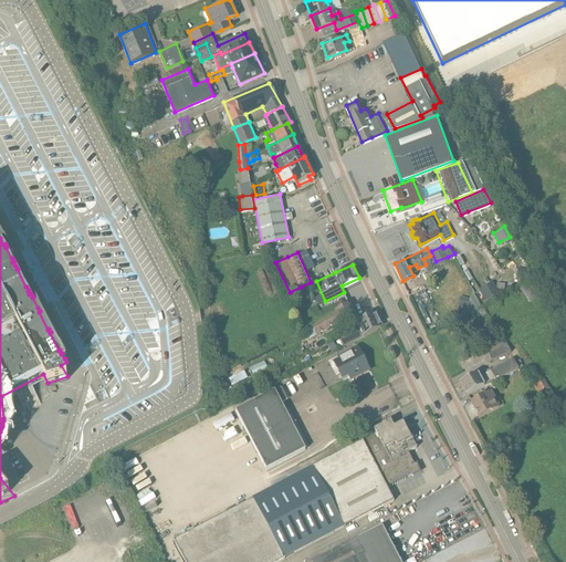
[(435,264),(422,270),(426,276),(437,270),(435,264)]
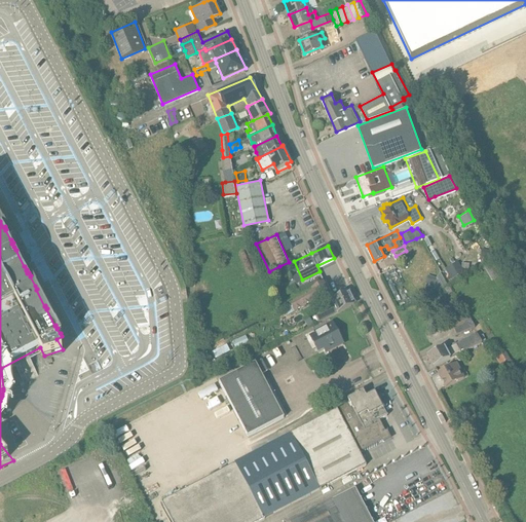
[(492,248),(488,247),(483,246),(481,254),(490,256),(491,253),(492,248)]
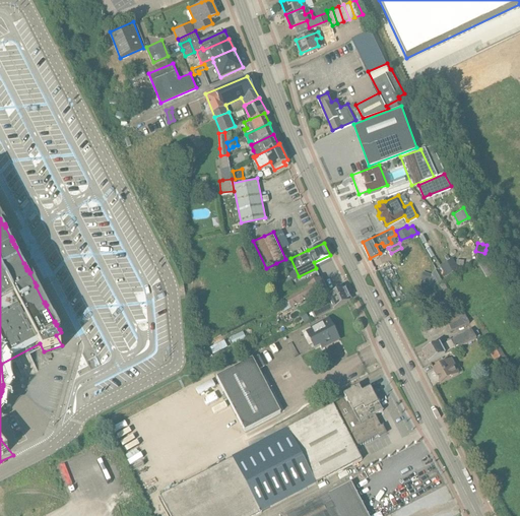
[(496,269),(488,255),(478,260),(488,274),(496,269)]
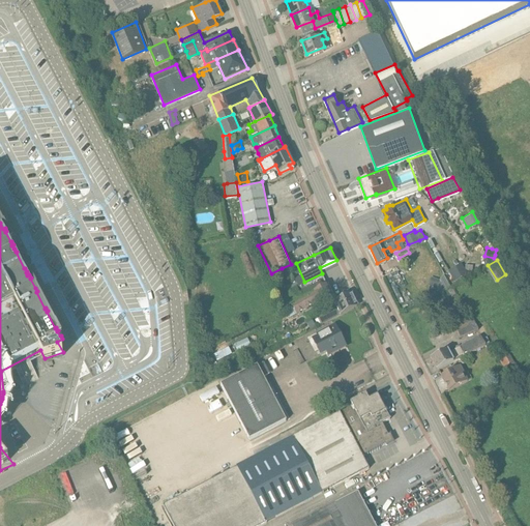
[(448,268),(449,269),(454,280),(468,272),(462,261),(448,268)]
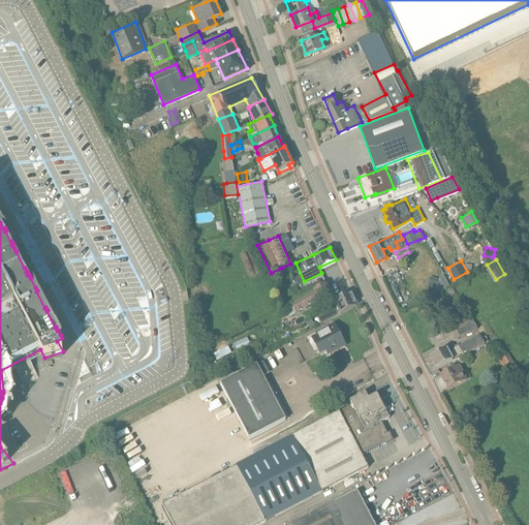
[(439,277),(437,285),(438,289),(449,284),(448,282),(443,272),(442,271),(439,276),(439,277)]
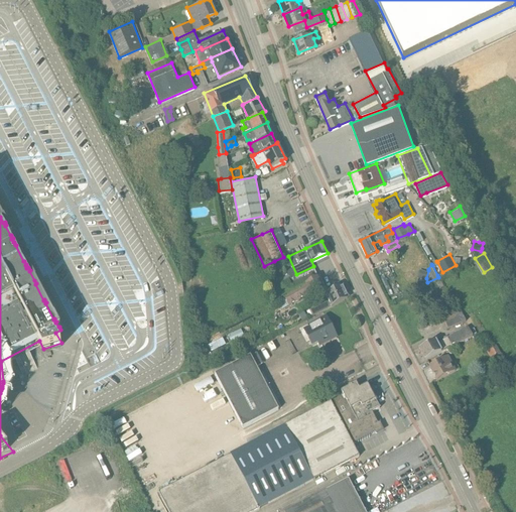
[(417,275),(426,278),(428,270),(428,269),(419,267),(417,275)]
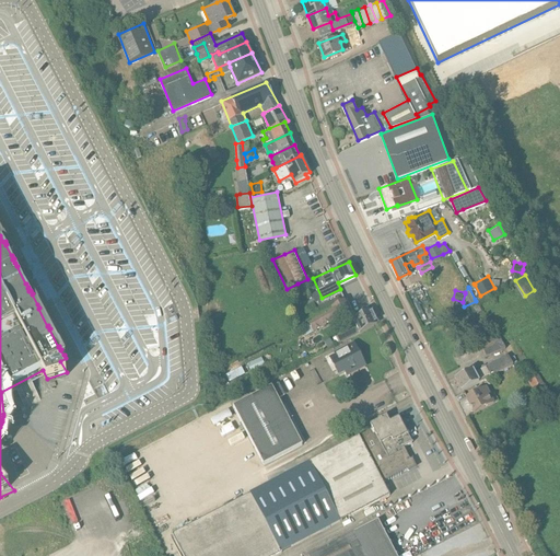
[(338,315),(337,312),(349,307),(343,297),(330,304),(331,307),(307,320),(313,331),(338,315)]
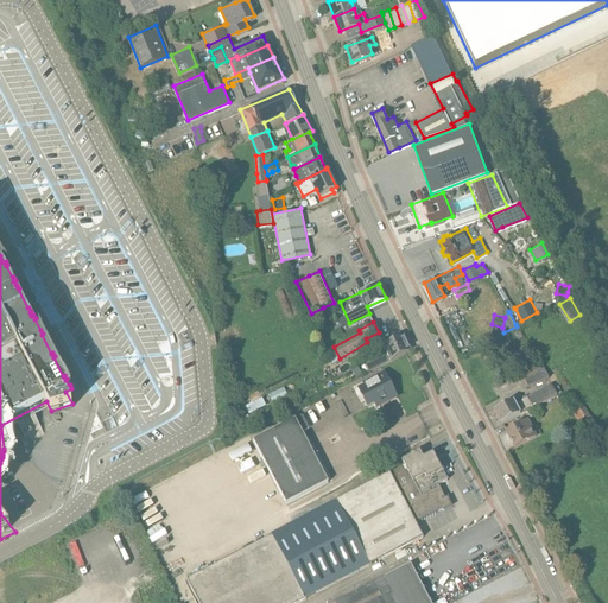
[(369,368),(399,353),(410,348),(403,334),(382,343),(386,350),(366,361),(369,368)]
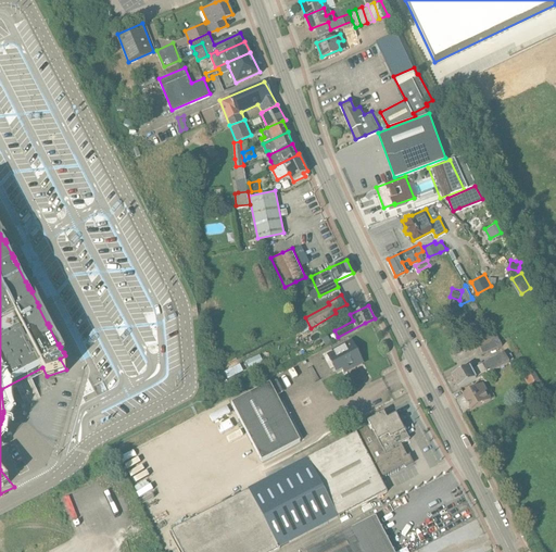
[(485,318),(481,312),(477,314),(480,321),(485,318)]
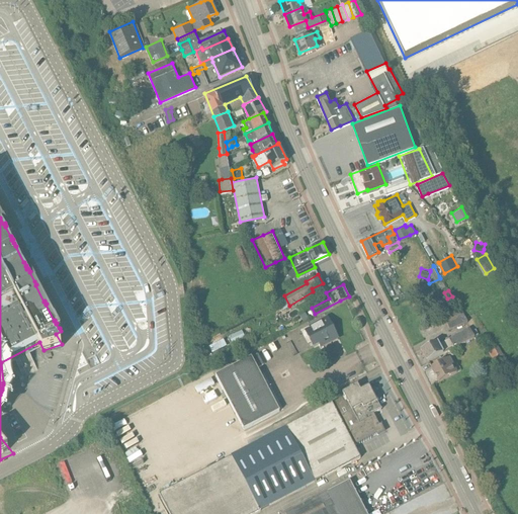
[(459,310),(457,306),(447,311),(449,315),(459,310)]
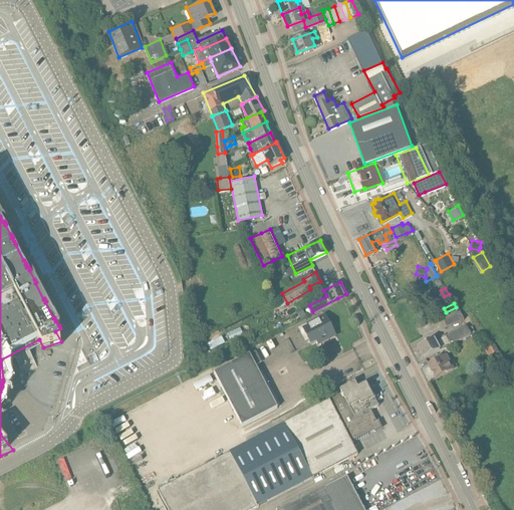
[(442,314),(446,324),(463,316),(459,306),(442,314)]
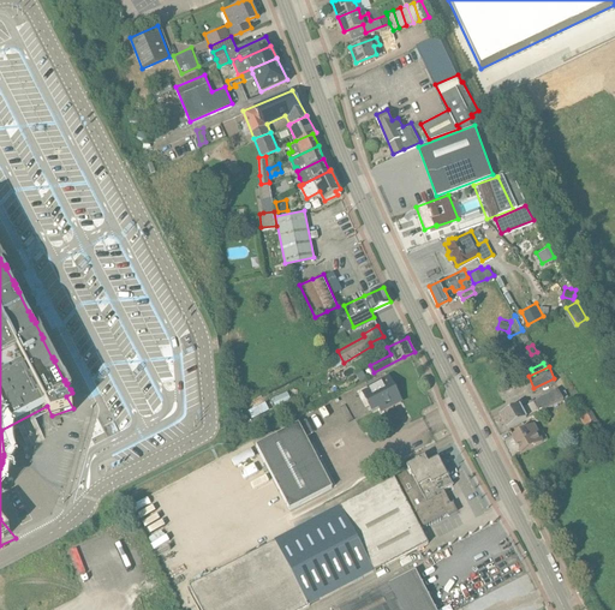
[(368,386),(363,389),(372,408),(399,394),(388,374),(366,386),(368,386)]
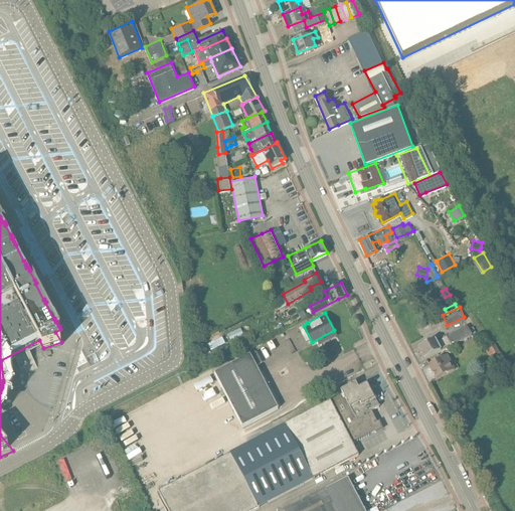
[(423,358),(433,353),(472,332),(467,323),(437,339),(436,337),(417,347),(423,358)]
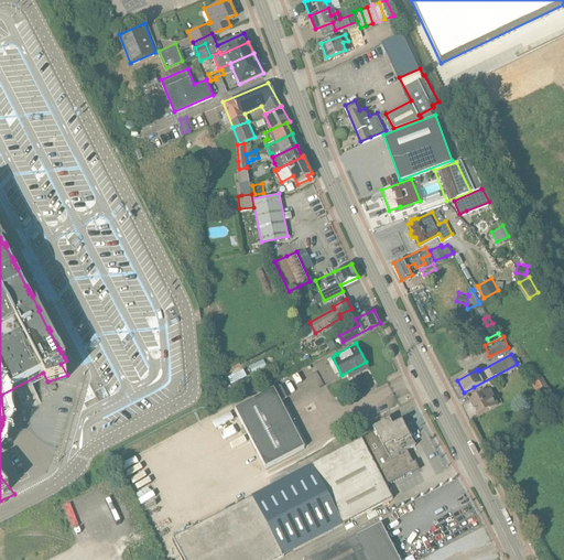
[(252,363),(255,369),(269,364),(266,357),(252,363)]
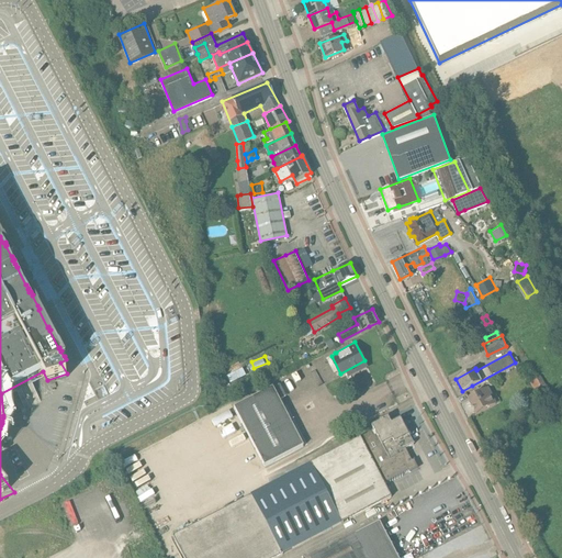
[(227,368),(233,379),(246,372),(240,361),(227,368)]
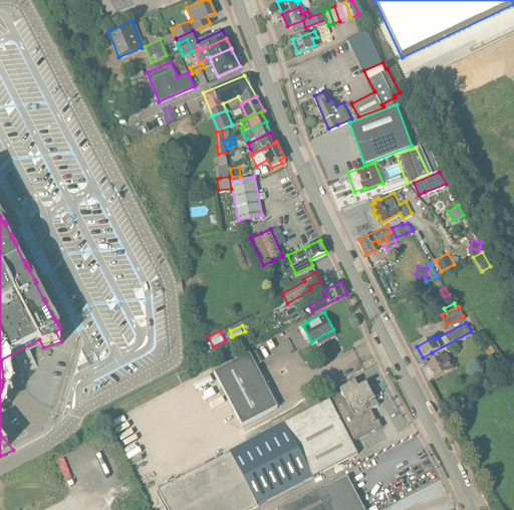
[(293,330),(265,344),(269,354),(298,340),(293,330)]
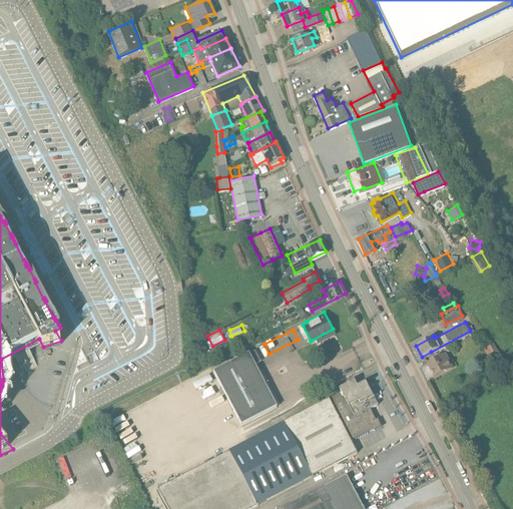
[(499,350),(493,340),(483,345),(489,356),(499,350)]
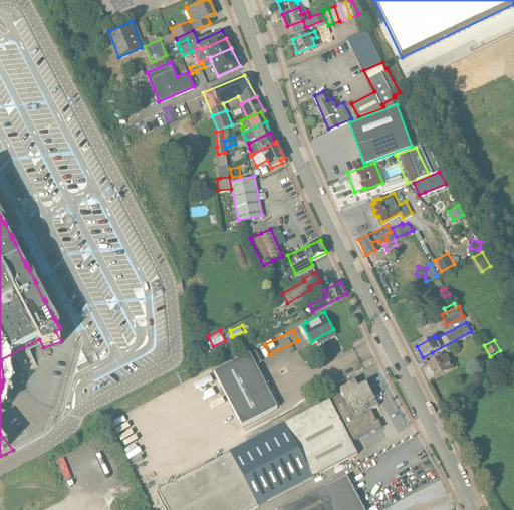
[(242,424),(277,406),(249,351),(214,369),(242,424)]
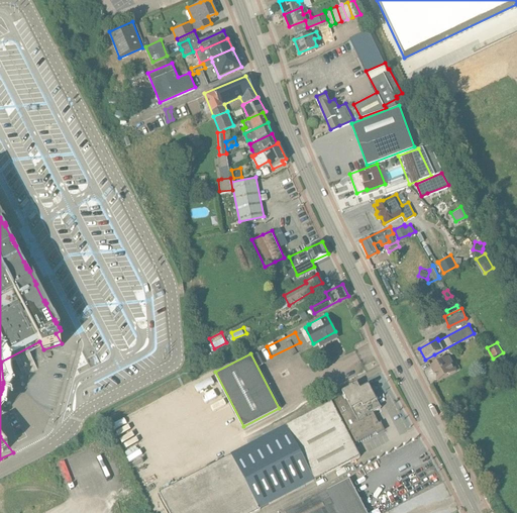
[(438,379),(456,369),(449,354),(430,365),(438,379)]
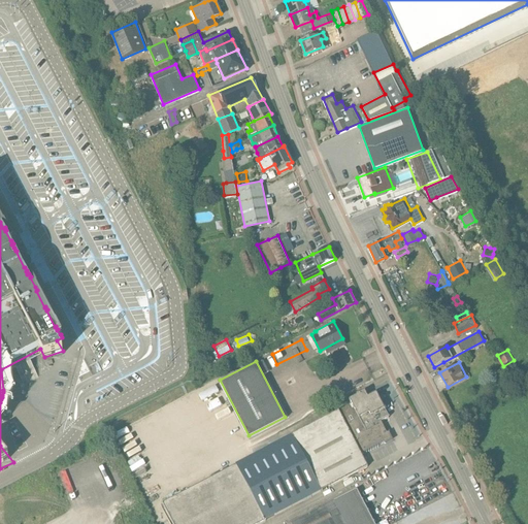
[(321,488),(358,468),(367,464),(361,451),(365,449),(366,450),(367,448),(369,449),(369,447),(371,448),(371,446),(373,447),(373,445),(375,445),(376,444),(377,444),(378,443),(384,439),(386,440),(386,438),(390,436),(388,432),(389,431),(387,430),(381,419),(389,415),(376,391),(367,395),(364,390),(349,397),(351,401),(292,432),(162,499),(174,523),(252,523),(265,517),(265,518),(322,488),(321,488)]
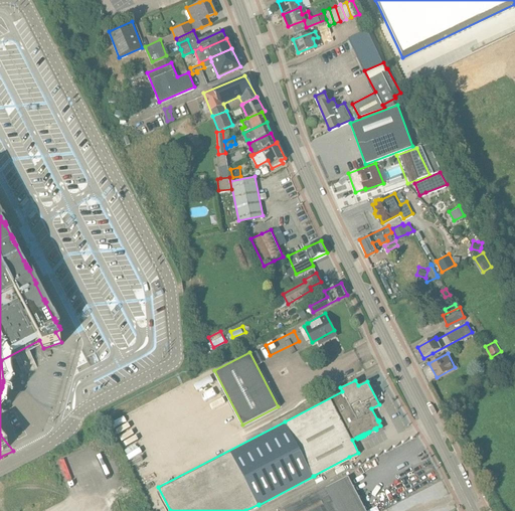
[(366,510),(348,475),(317,492),(284,509),(285,510),(366,510)]
